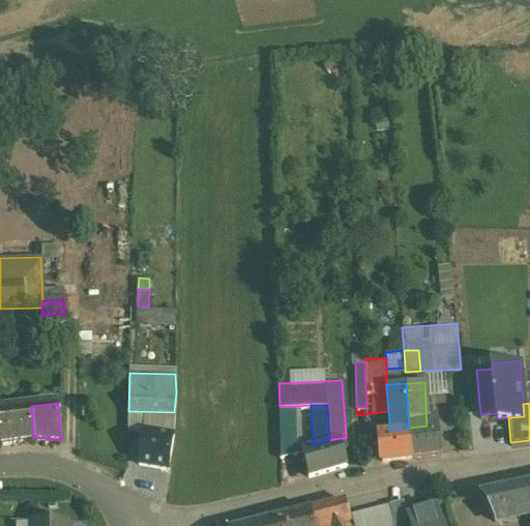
[(31,406),(0,409),(0,441),(33,437),(31,406)]
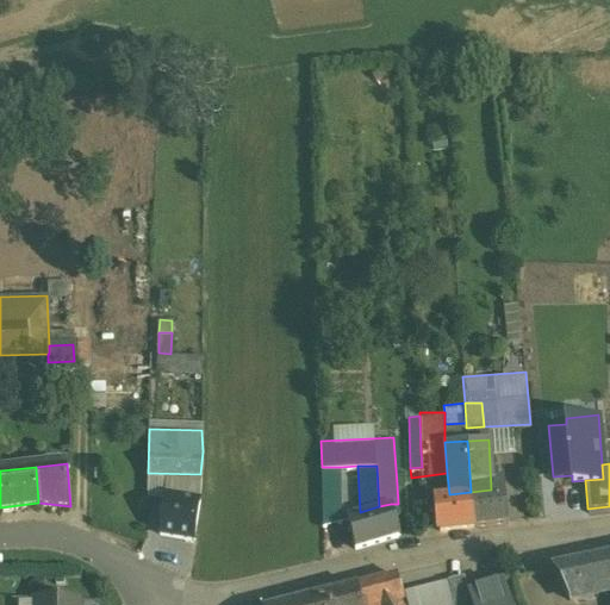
[(340,467),(322,467),(322,486),(340,486),(340,467)]
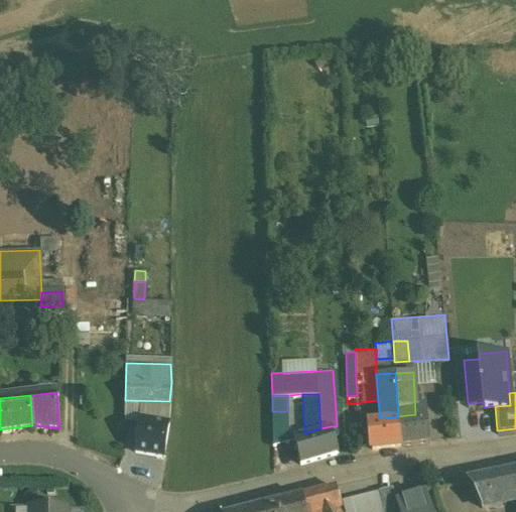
[(287,411),(272,411),(273,443),(288,439),(287,411)]
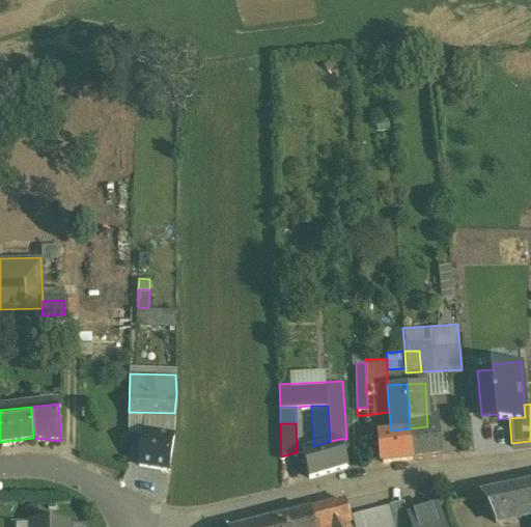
[(427,426),(410,428),(413,454),(442,451),(439,425),(427,426)]
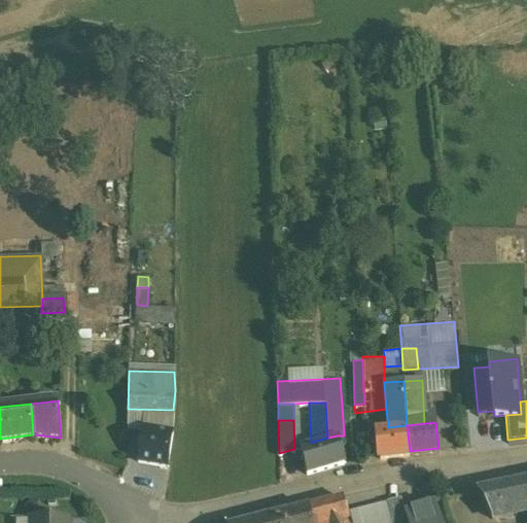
[(143,425),(138,458),(167,463),(172,429),(143,425)]
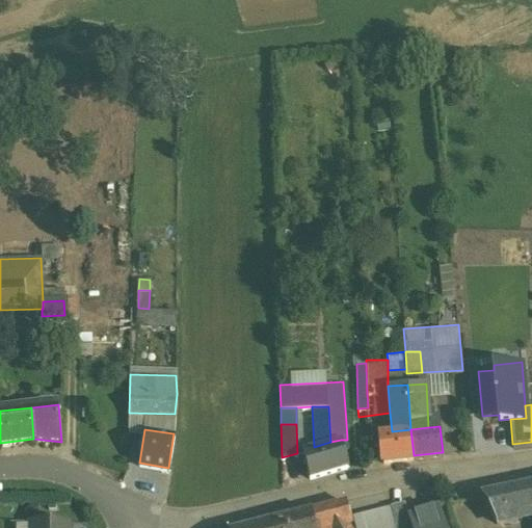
[(392,431),(380,433),(382,459),(414,455),(410,429),(392,431)]
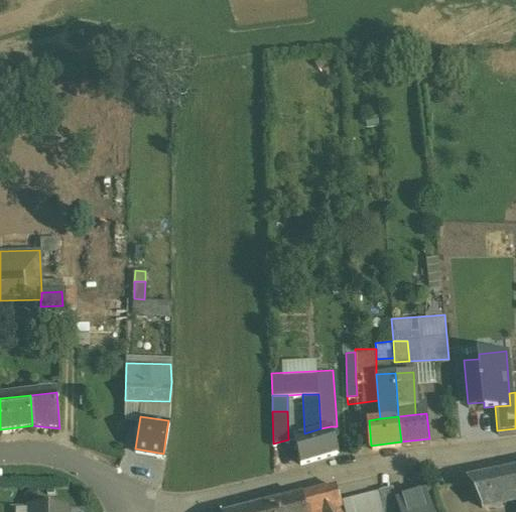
[(304,433),(293,436),(300,461),(337,451),(331,426),(320,428),(304,433)]
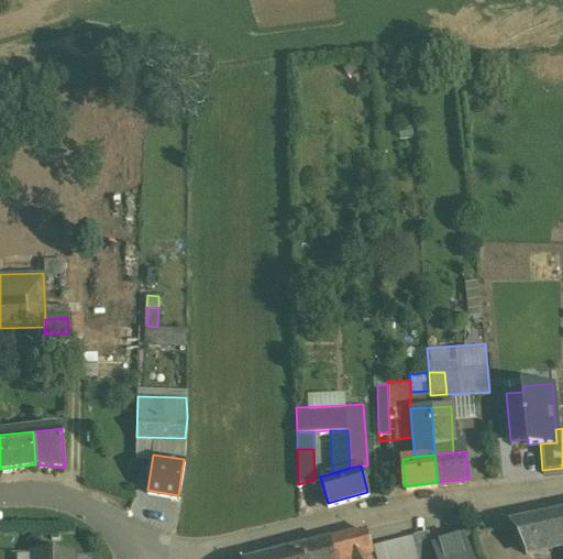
[(562,510),(509,522),(525,549),(562,540),(562,510)]
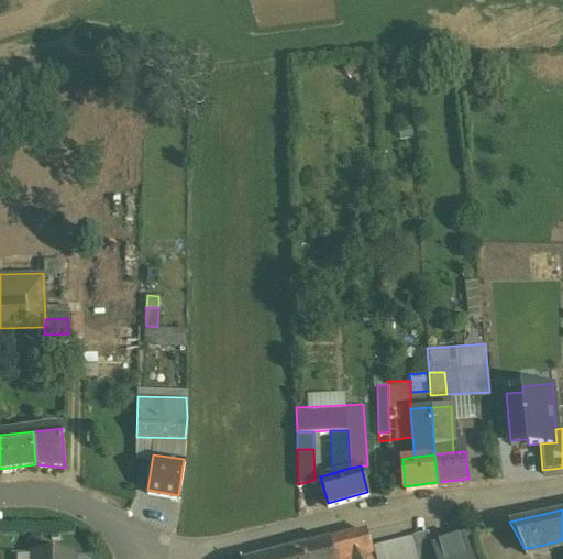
[(365,528),(345,534),(346,558),(367,552),(372,550),(365,528)]
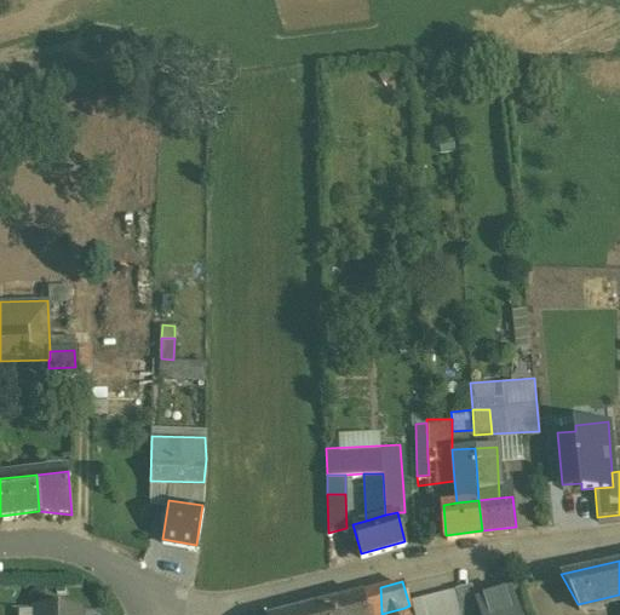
[(471,582),(454,587),(460,614),(465,614),(478,611),(475,597),(471,582)]
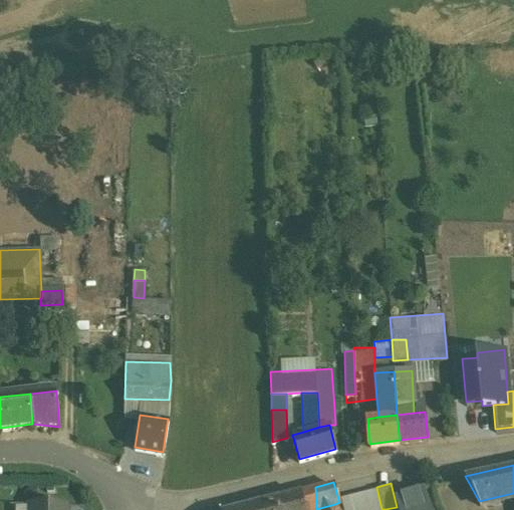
[(432,509),(425,485),(394,495),(397,507),(398,509),(432,509)]
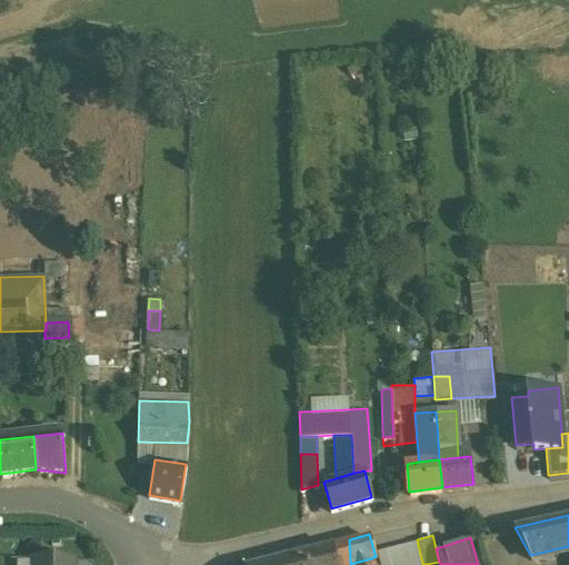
[(349,539),(332,544),(337,564),(347,564),(350,564),(349,539)]
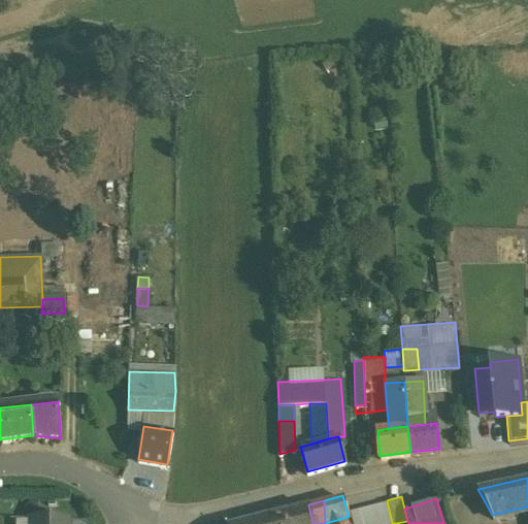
[(392,523),(387,500),(374,503),(380,523),(392,523)]
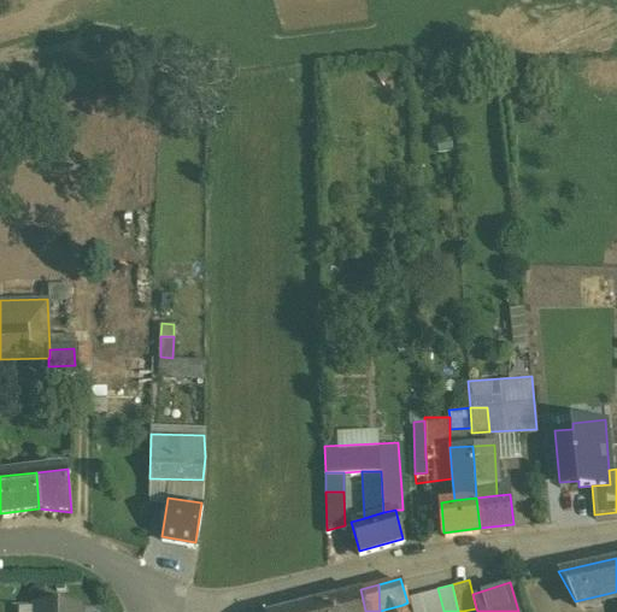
[(444,611),(438,588),(423,592),(428,611),(444,611)]
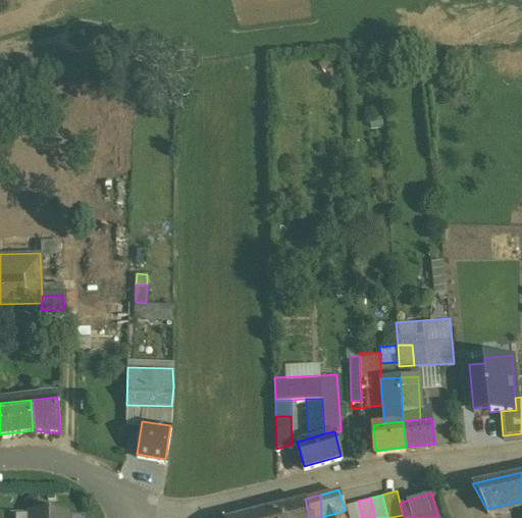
[(309,517),(305,499),(266,508),(268,517),(309,517)]
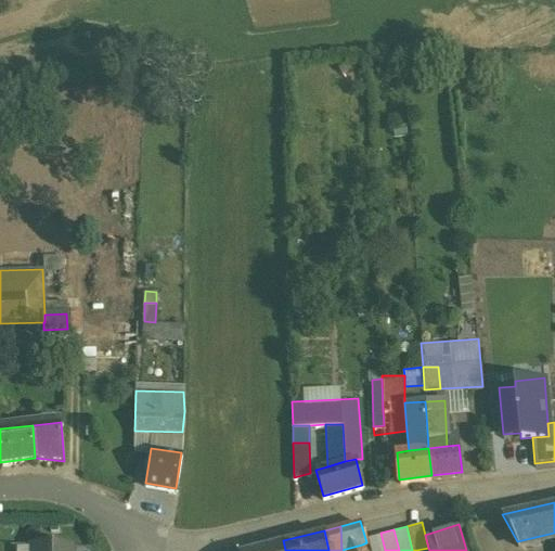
[(371,550),(385,550),(381,533),(368,535),(371,550)]
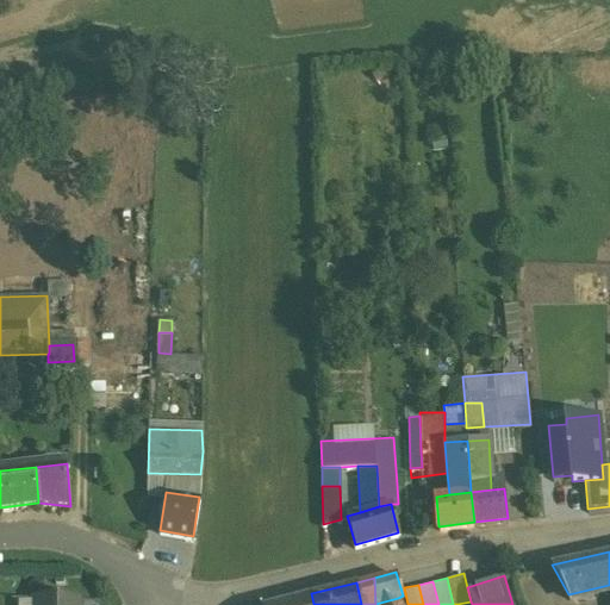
[(313,604),(311,593),(266,604),(313,604)]
